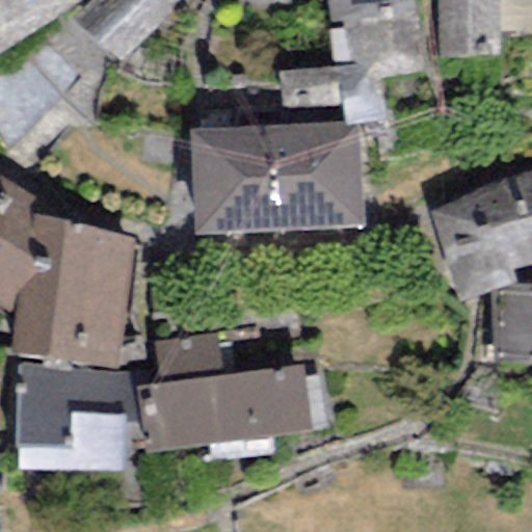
[(0,0),(0,53),(82,0),(0,0)]
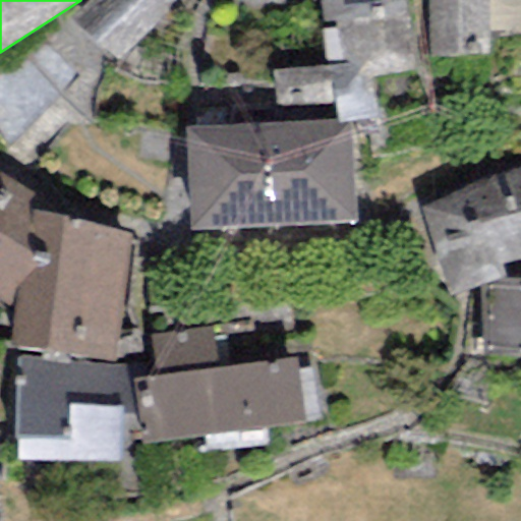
[(91,0),(72,18),(117,60),(168,4),(170,0),(91,0)]
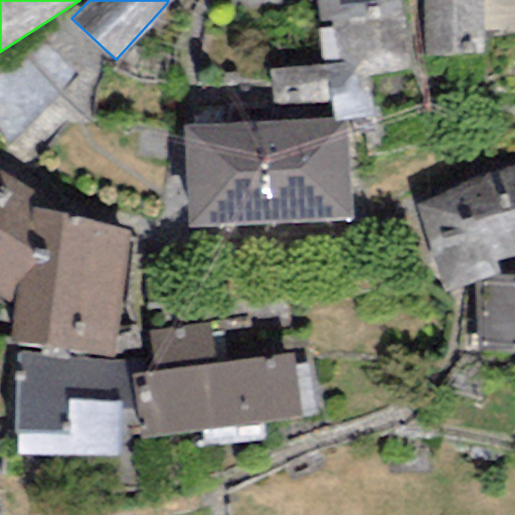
[(316,0),(324,65),(270,68),(272,122),(332,120),(344,119),(369,116),(363,75),(412,66),(401,0),(316,0)]
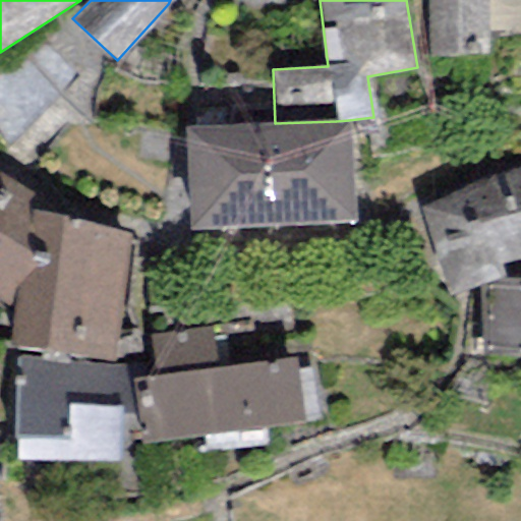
[(484,0),(427,0),(428,55),(485,55),(484,0)]
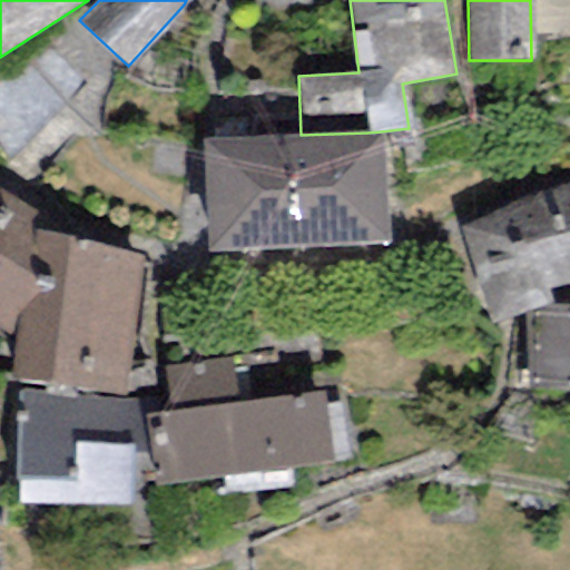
[(301,135),(202,139),(206,251),(386,244),(381,131),(367,133),(301,135)]
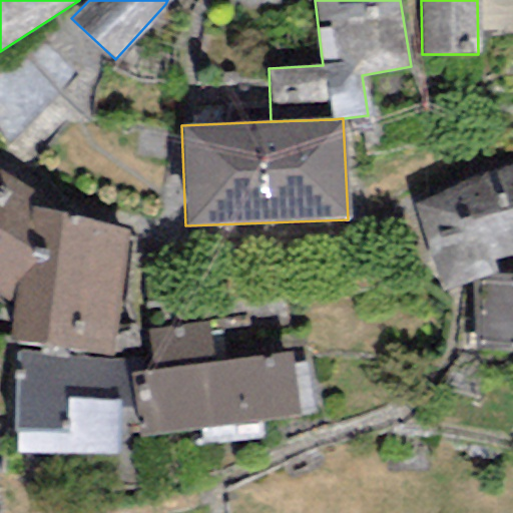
[(512,166),(471,178),(418,204),(441,291),(471,281),(495,273),(490,259),(512,253),(512,166)]
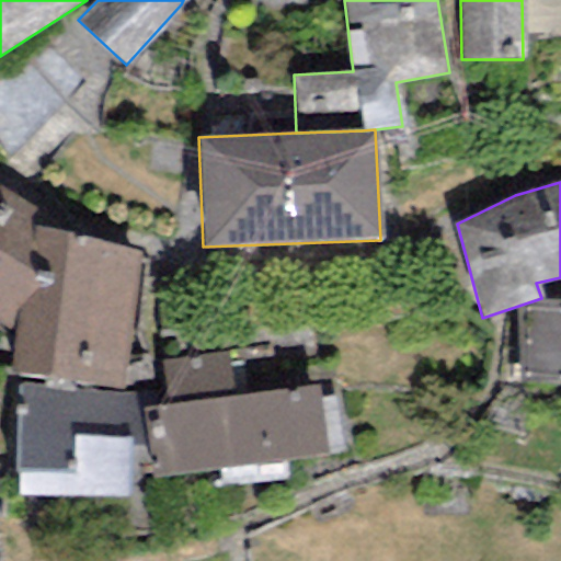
[(38,208),(0,185),(0,321),(14,331),(9,373),(123,388),(140,252),(34,225),(38,208)]
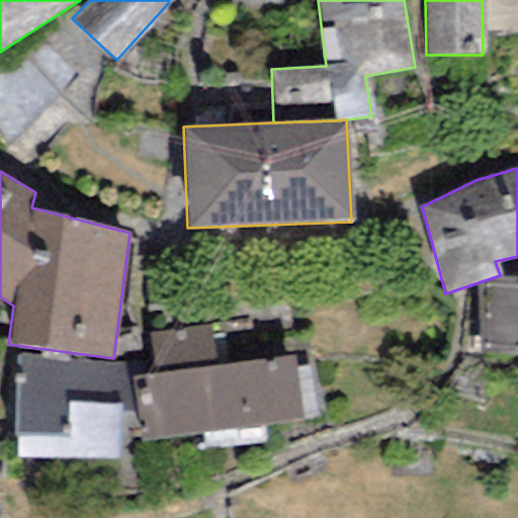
[(517,354),(517,277),(504,277),(476,283),(480,353),(517,354)]
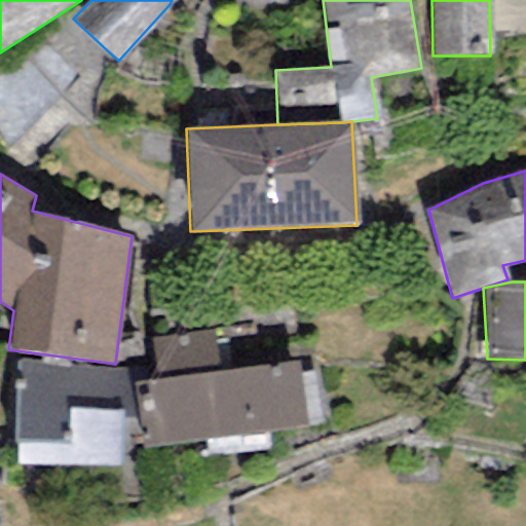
[(157,380),(133,383),(141,449),(305,427),(296,361),(220,371),(215,328),(152,336),(157,380)]
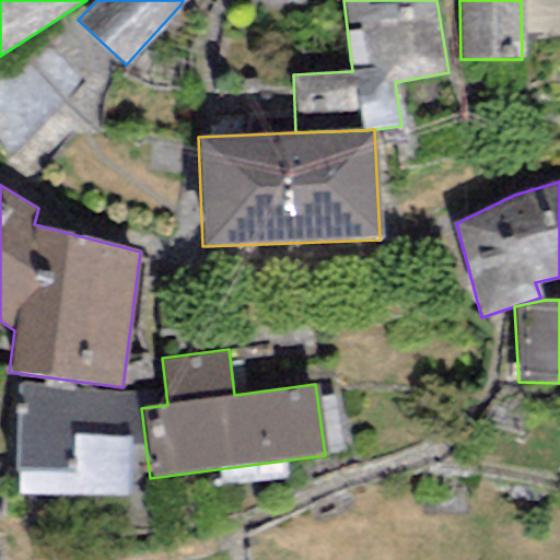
[(132,394),(18,385),(20,494),(127,496),(132,394)]
